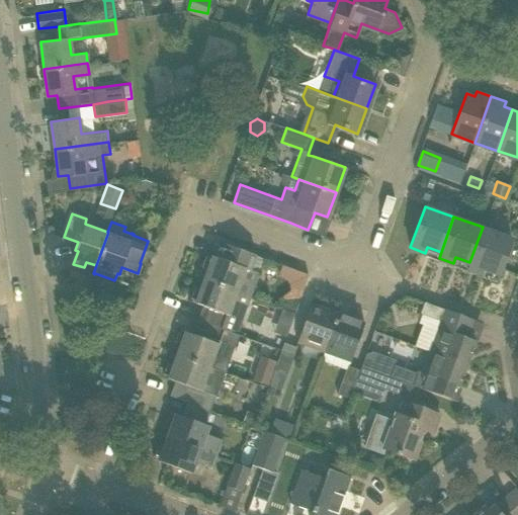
[(483,227),(469,262),(467,268),(482,273),(484,268),(498,273),(496,278),(497,279),(512,238),(483,227)]
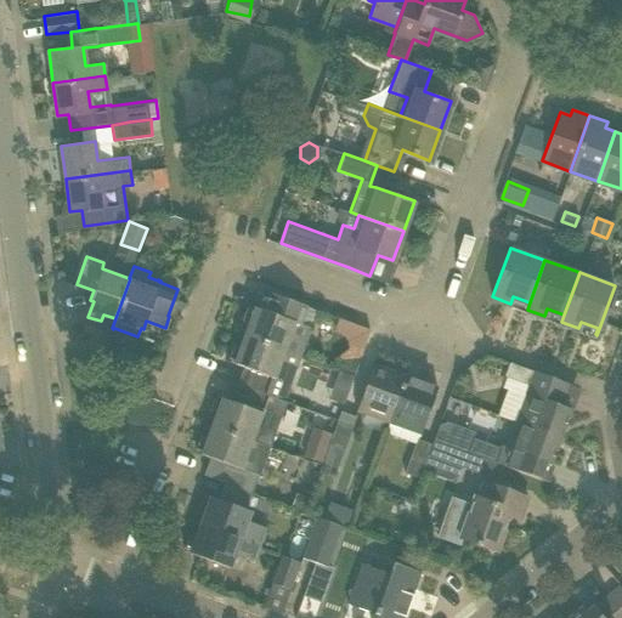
[(249,321),(244,333),(300,355),(310,325),(300,322),(307,304),(270,290),(263,311),(247,306),(242,318),(249,321)]
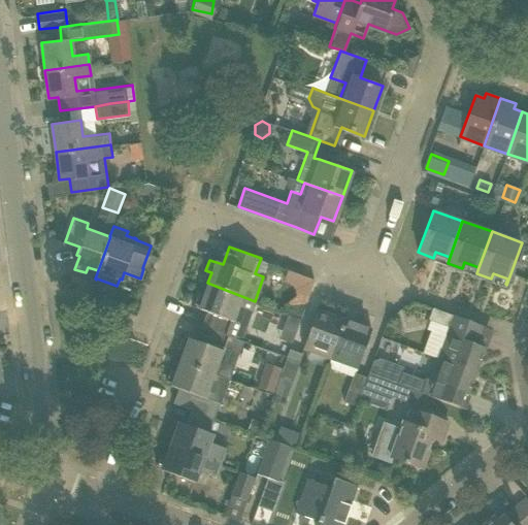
[(287,266),(283,279),(296,284),(287,309),(300,315),(316,276),(287,266)]
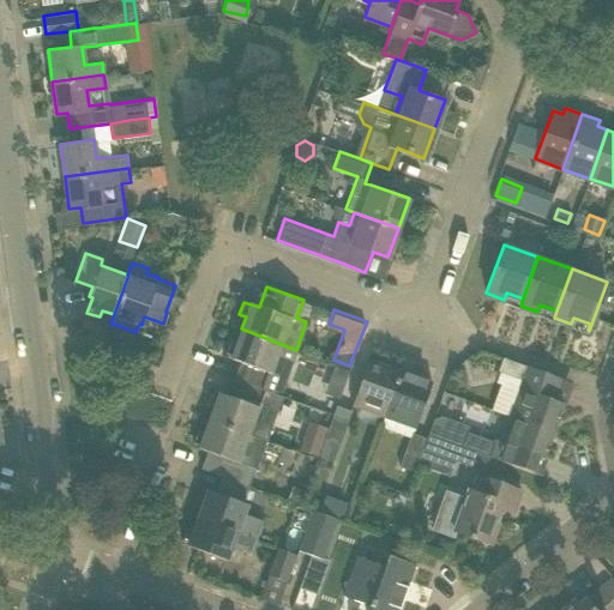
[(296,350),(241,328),(236,342),(230,339),(226,351),(241,357),(234,376),(281,394),(298,350),(296,350)]
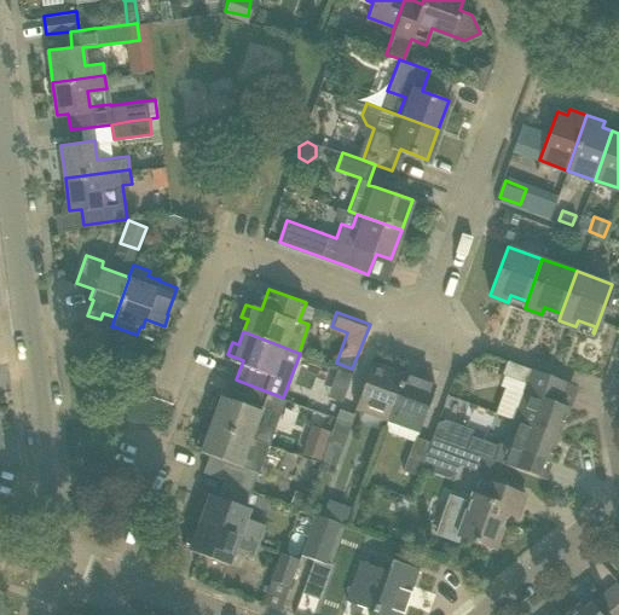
[(507,358),(507,359),(502,372),(527,382),(514,416),(557,433),(568,405),(551,399),(560,378),(565,381),(565,379),(507,358)]
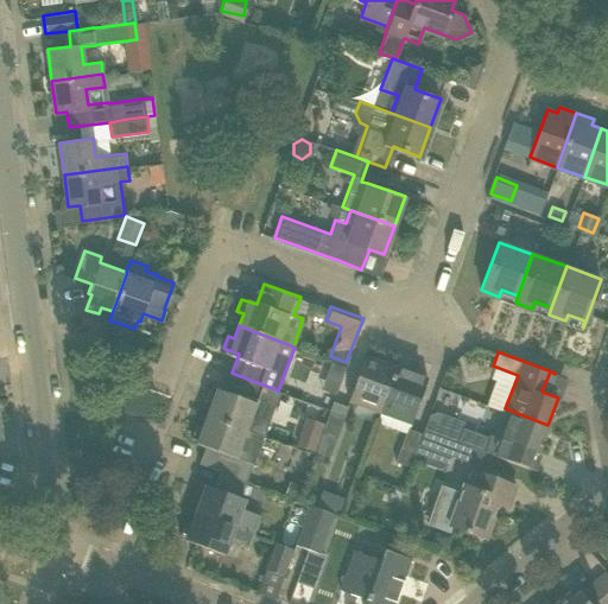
[(368,400),(382,405),(398,366),(366,354),(349,398),(367,404),(368,400)]
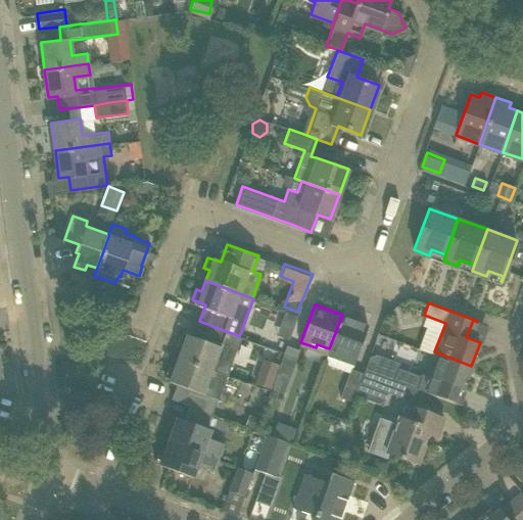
[(293,326),(297,315),(284,310),(280,322),(293,326)]
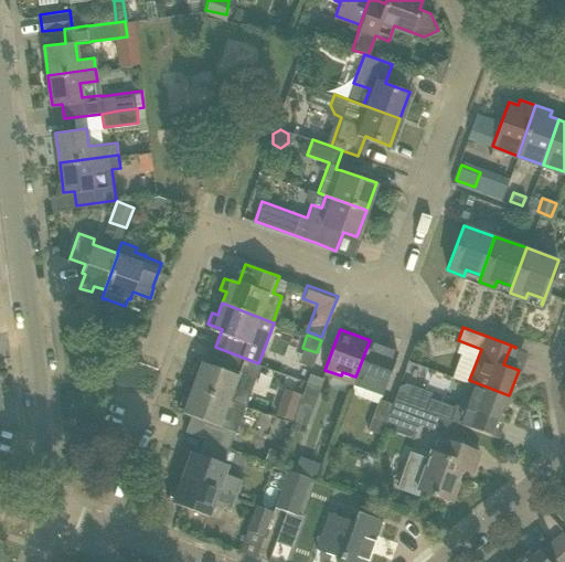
[(397,350),(370,340),(355,377),(369,382),(368,385),(383,391),(397,350)]
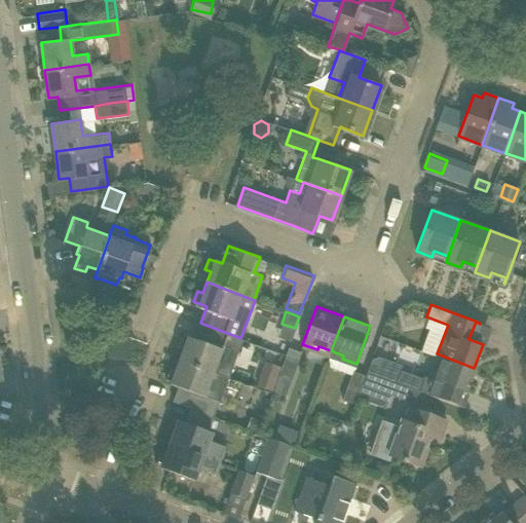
[(242,338),(240,338),(200,323),(193,340),(181,336),(177,346),(183,348),(179,359),(228,377),(242,338)]
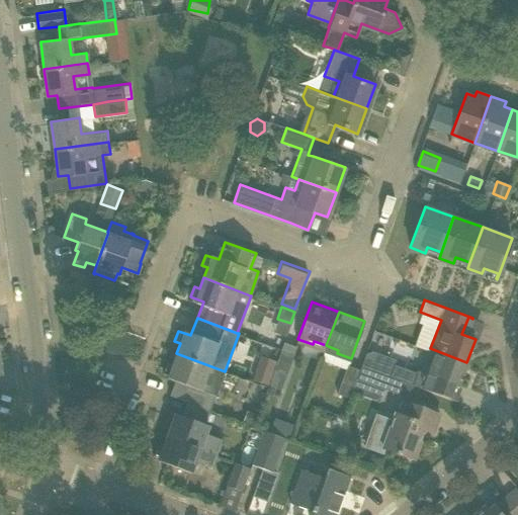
[(286,373),(296,346),(284,341),(274,369),(286,373)]
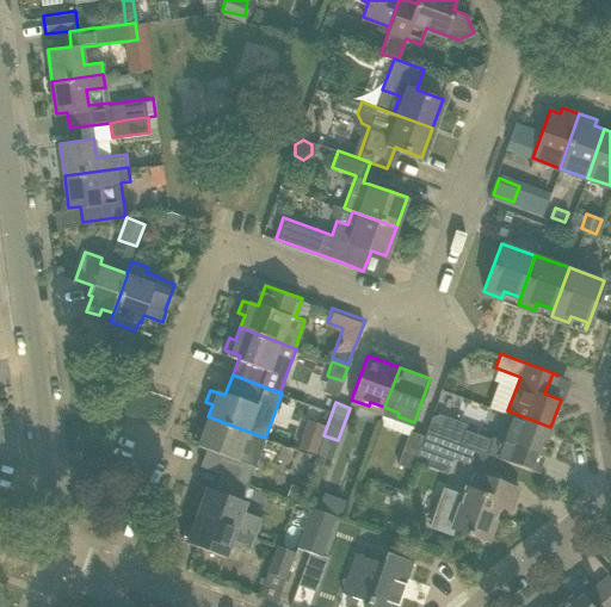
[(494,435),(493,438),(488,452),(535,470),(536,469),(516,462),(520,447),(541,454),(550,427),(507,410),(498,438),(494,435)]
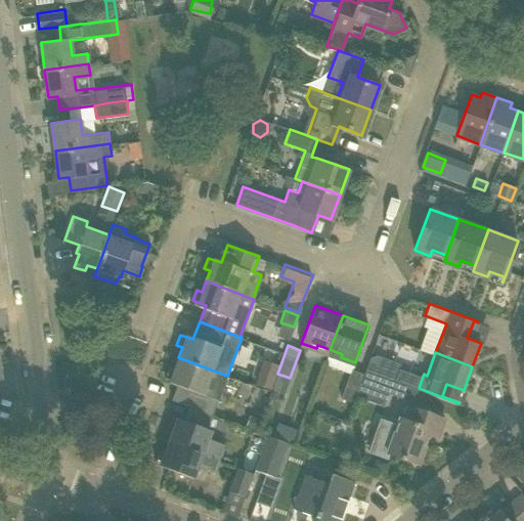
[(365,370),(419,388),(423,376),(369,356),(365,370)]
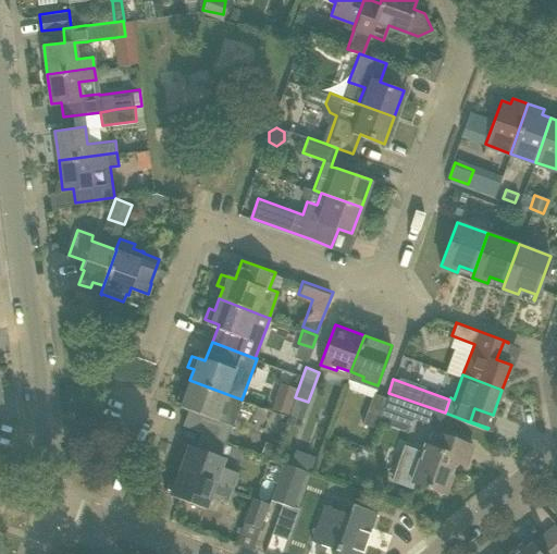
[(207,415),(201,431),(226,440),(232,425),(242,399),(189,380),(185,391),(180,389),(175,401),(189,405),(188,408),(207,415)]
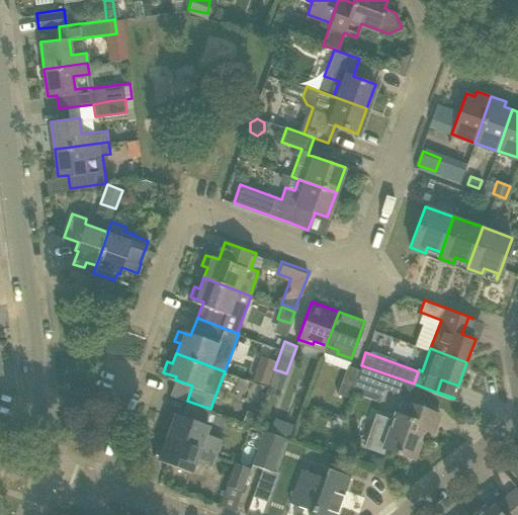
[(350,397),(357,377),(360,369),(347,364),(337,393),(350,397)]
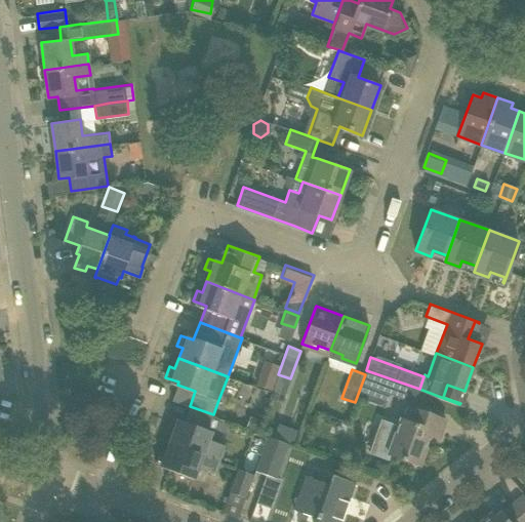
[(366,370),(365,374),(362,383),(414,402),(419,389),(366,370)]
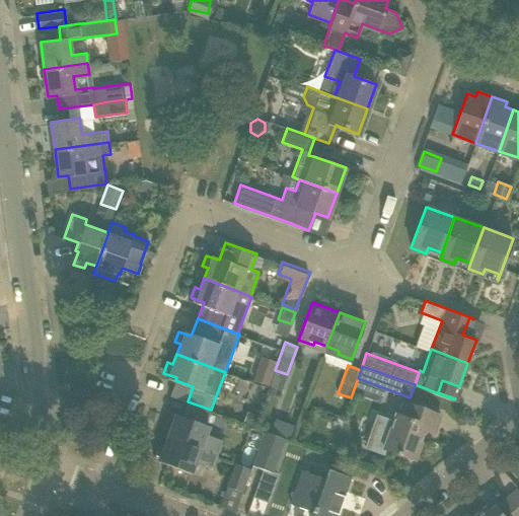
[(384,447),(415,458),(425,429),(434,432),(441,414),(403,400),(399,414),(395,413),(392,420),(377,415),(366,445),(383,451),(384,447)]
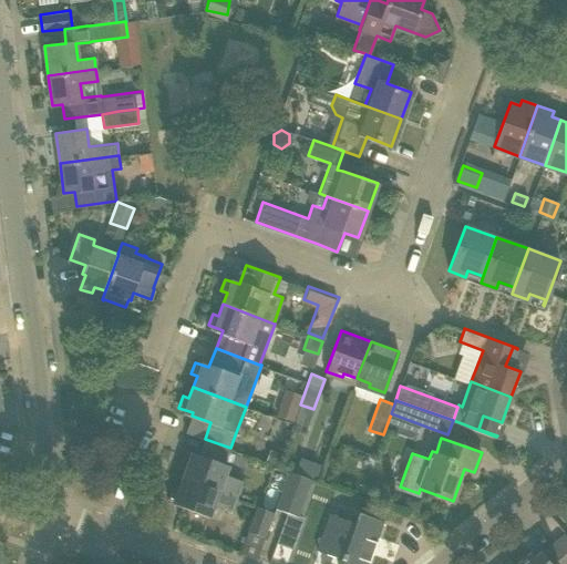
[(186,465),(183,475),(237,496),(243,480),(225,473),(228,464),(225,463),(230,448),(205,439),(198,458),(184,452),(181,463),(186,465)]
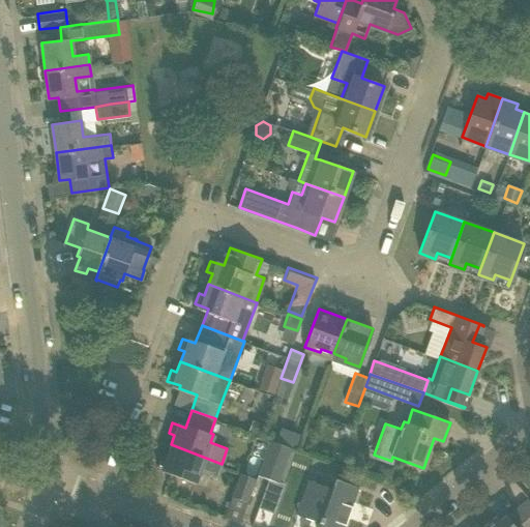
[(260,434),(264,422),(255,419),(249,431),(260,434)]
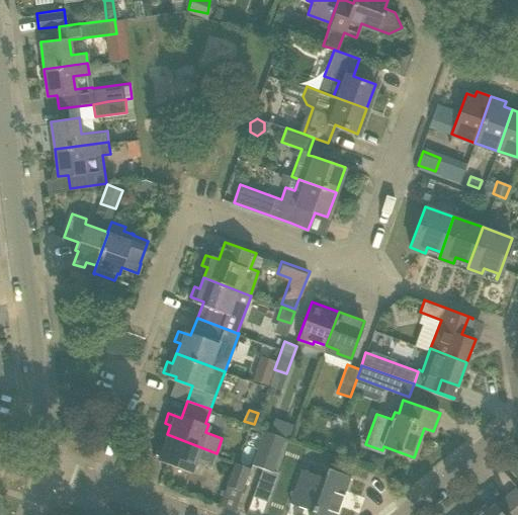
[(274,417),(270,429),(288,434),(292,422),(274,417)]
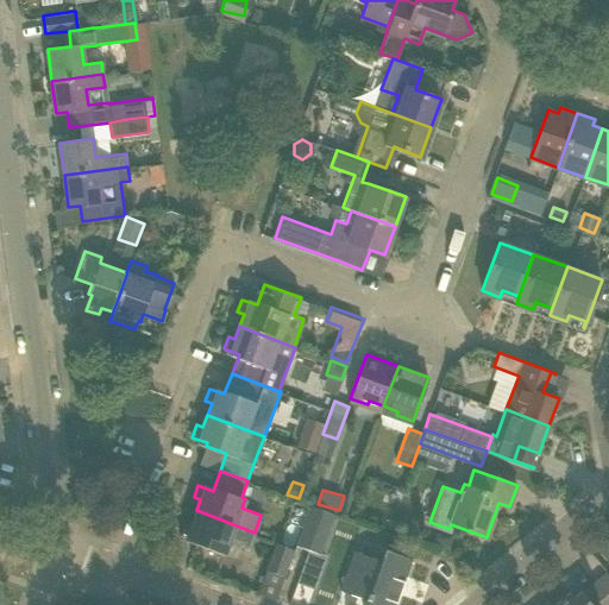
[(311,503),(297,537),(295,543),(320,553),(336,512),(311,503)]
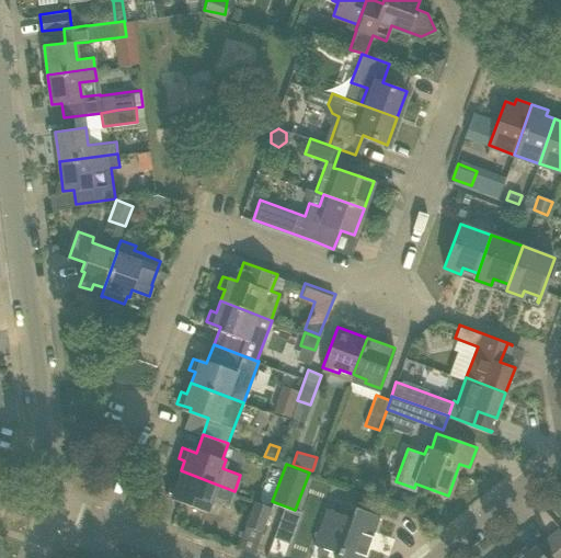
[(229,504),(235,491),(181,470),(176,484),(170,480),(167,492),(180,497),(179,500),(207,511),(212,499),(229,504)]
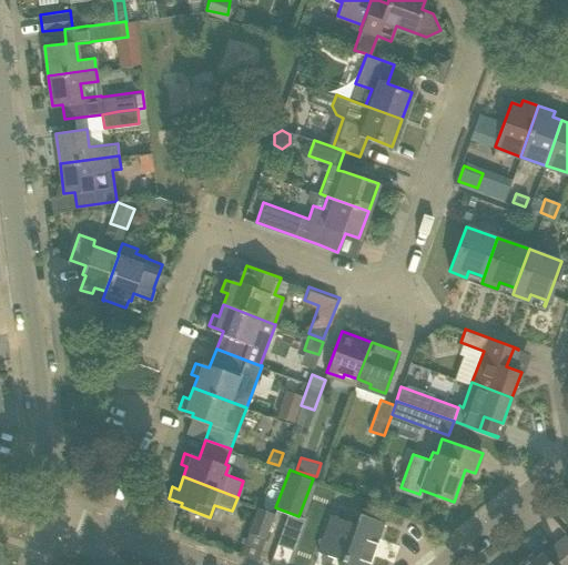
[(265,537),(274,511),(259,505),(249,532),(265,537)]
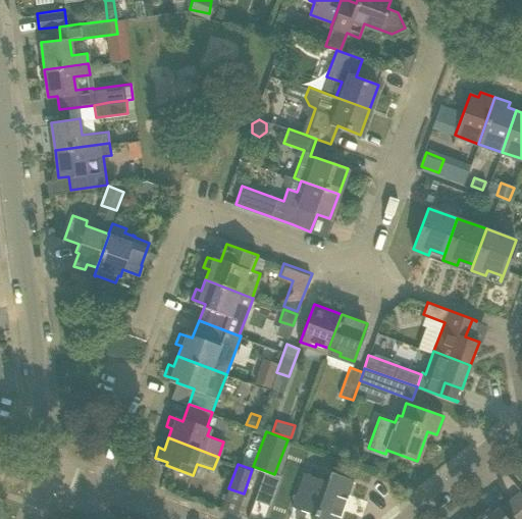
[(304,472),(298,491),(306,495),(301,509),(315,514),(313,518),(337,518),(343,508),(345,508),(345,507),(340,505),(344,491),(350,494),(350,492),(348,492),(352,480),(354,481),(355,480),(331,471),(327,480),(304,472)]
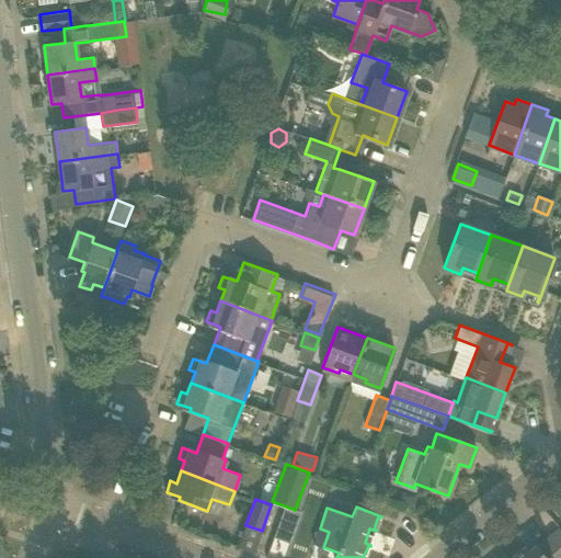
[(560,527),(550,536),(560,549),(560,527)]
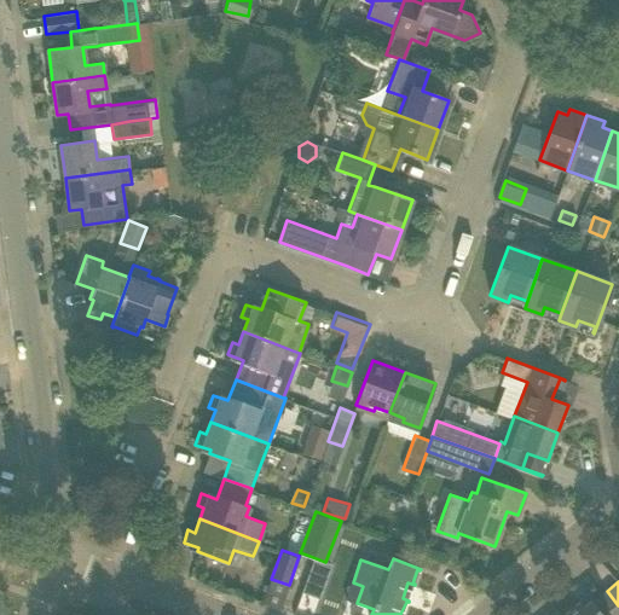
[(618,614),(618,605),(607,591),(595,601),(586,607),(583,602),(567,614),(568,614),(618,614)]
